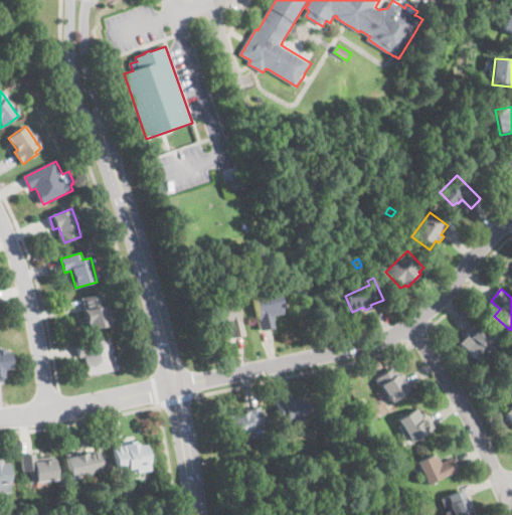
[(263,330),(261,330),(259,319),(260,319),(256,297),(280,292),(285,313),(285,314),(273,317),(276,327),(263,330)]
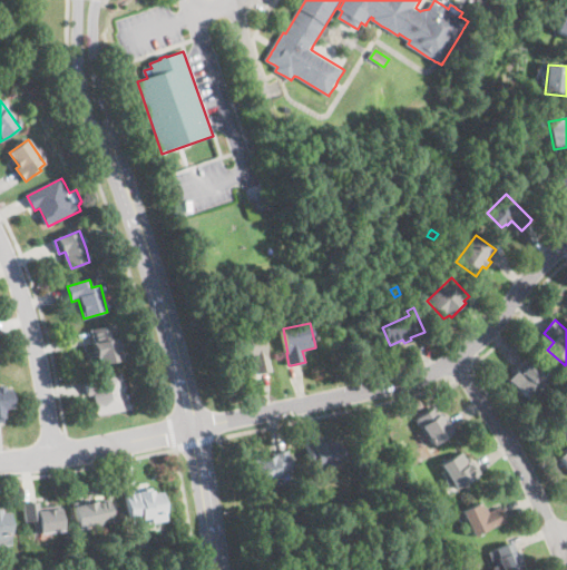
[(123,354),(123,359),(124,361),(101,365),(100,357),(98,357),(95,344),(95,343),(97,342),(95,330),(116,325),(123,354)]
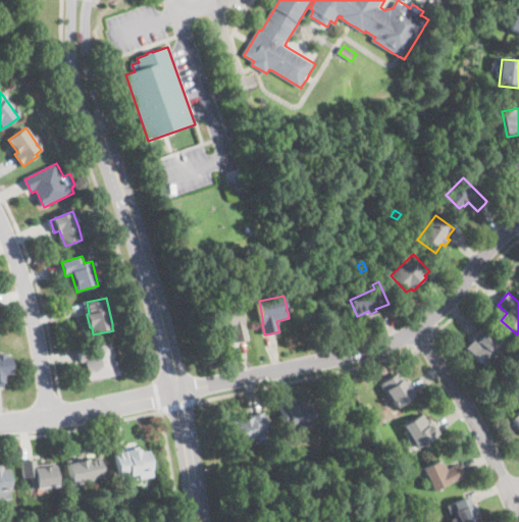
[(242,306),(248,338),(235,342),(232,330),(228,331),(227,329),(222,330),(218,314),(218,311),(242,306)]
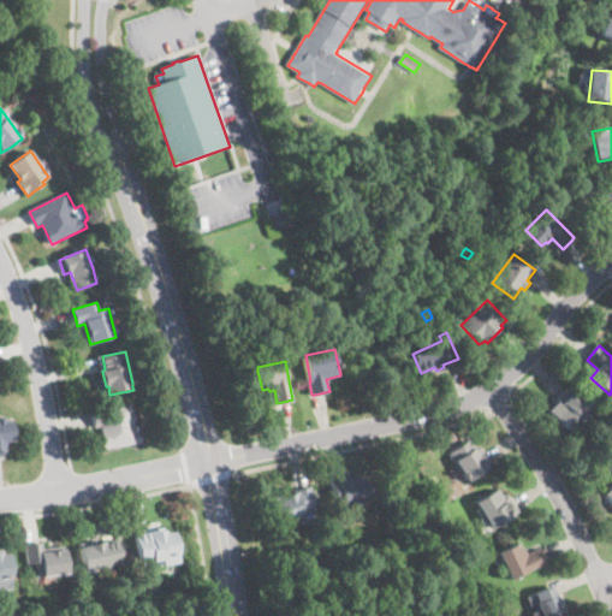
[(574,430),(571,432),(550,412),(560,401),(559,398),(569,386),(593,409),(574,430)]
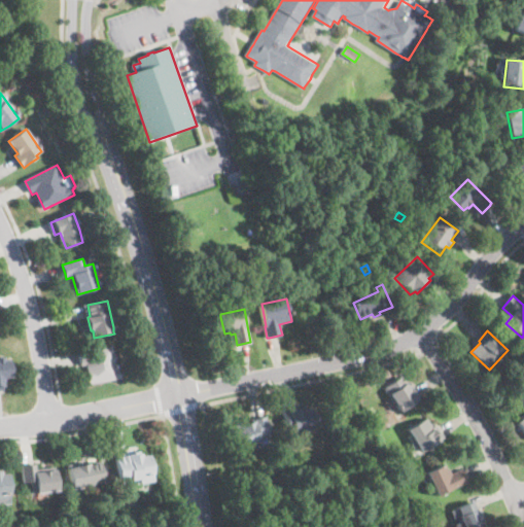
[(114,350),(115,353),(117,353),(119,369),(121,369),(123,379),(91,384),(88,365),(82,366),(80,353),(80,351),(113,345),(114,350)]
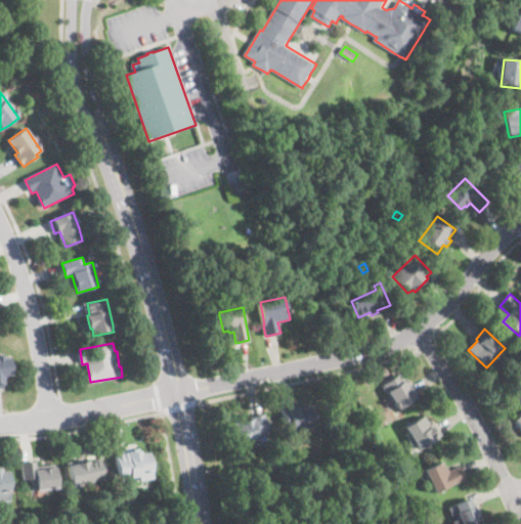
[(0,355),(5,355),(6,357),(13,356),(15,375),(6,376),(7,388),(0,388),(0,355)]
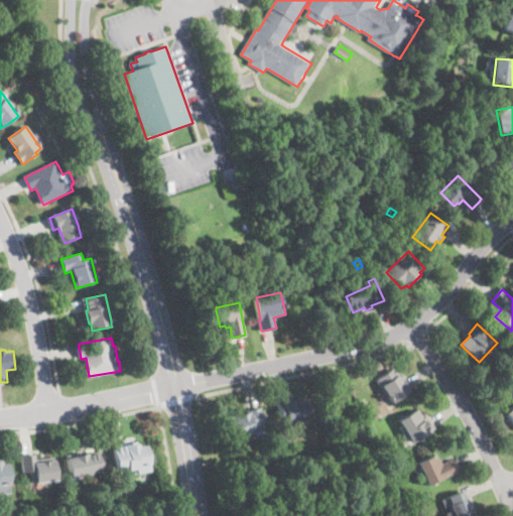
[(395,369),(399,375),(401,374),(405,380),(407,379),(414,390),(392,404),(377,379),(395,369)]
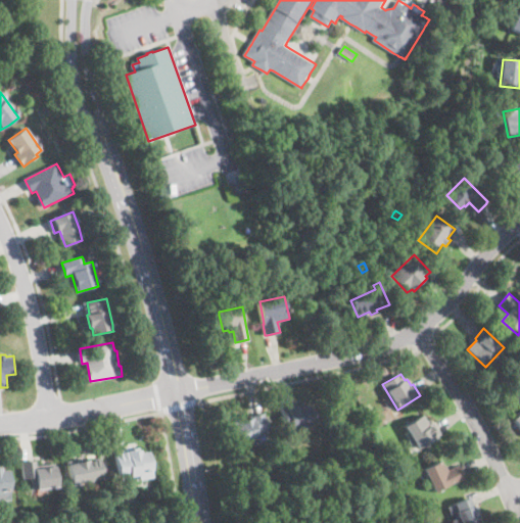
[(318,424),(304,427),(292,429),(292,426),(287,427),(283,407),(312,400),(313,400),(318,424)]
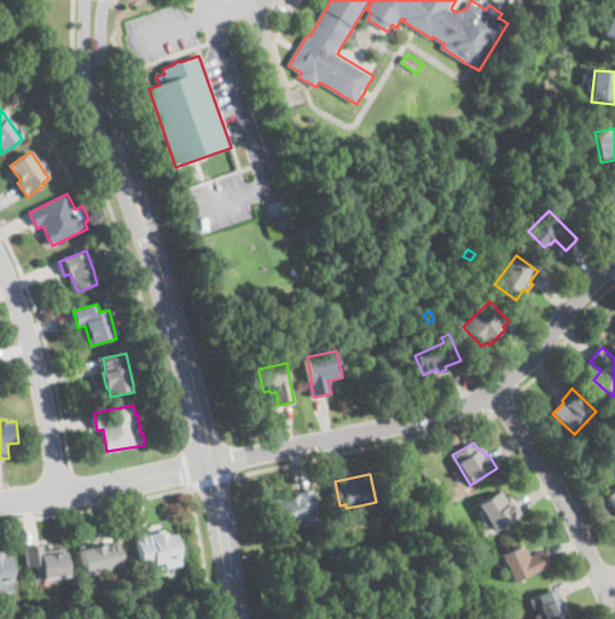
[(315,491),(319,512),(307,514),(311,527),(284,532),(278,499),(279,499),(279,497),(285,496),(285,498),(300,496),(300,492),(315,490),(315,491)]
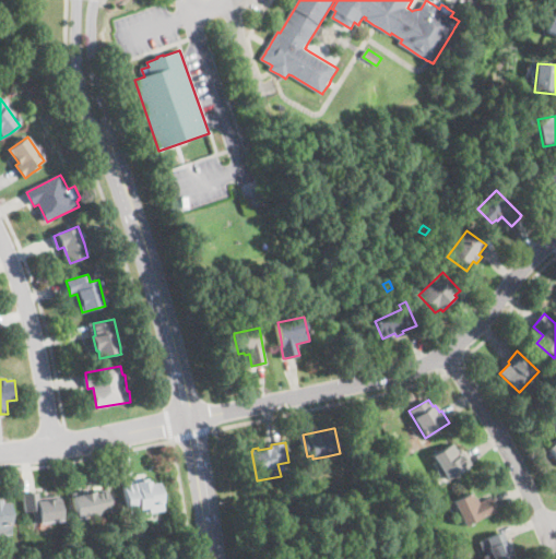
[(459,451),(462,450),(464,454),(466,453),(473,465),(448,479),(434,455),(454,443),(459,451)]
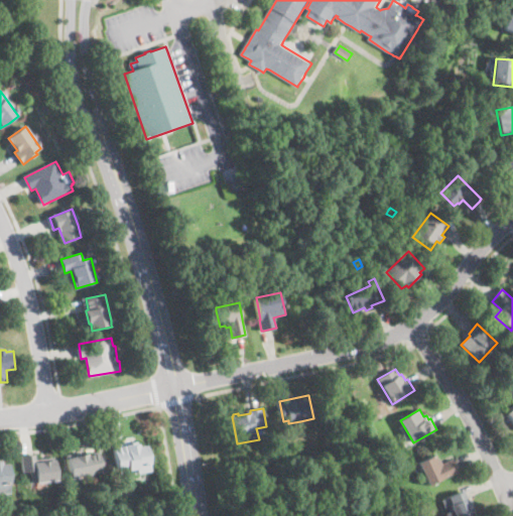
[(388,442),(383,445),(380,439),(385,436),(388,442)]
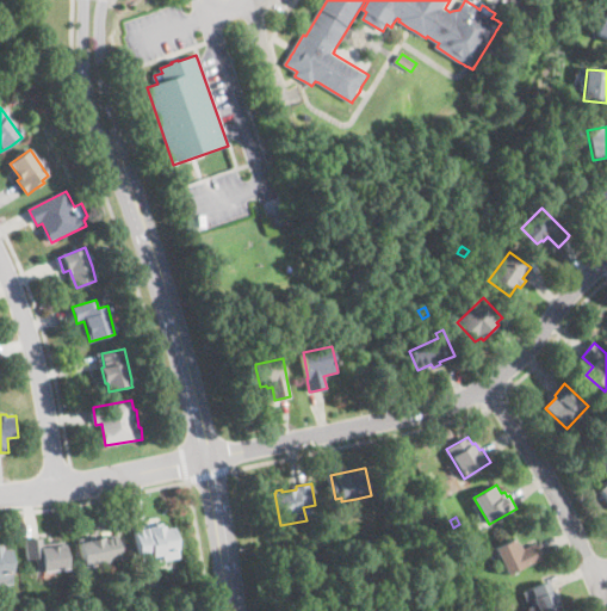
[(171,525),(172,528),(175,526),(179,549),(169,551),(169,554),(154,556),(153,551),(141,554),(140,548),(136,528),(171,522),(171,525)]
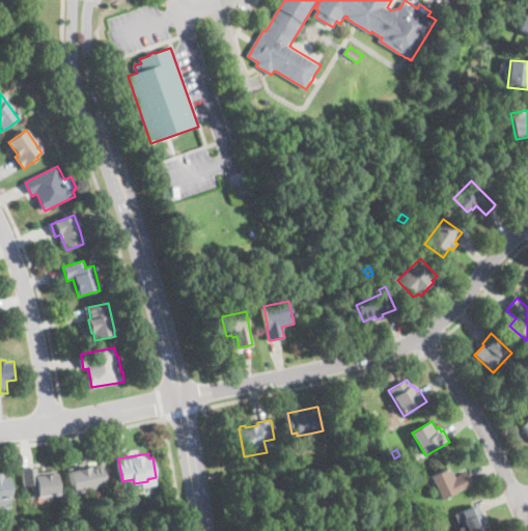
[(82,492),(75,493),(72,471),(74,470),(105,466),(108,486),(82,492)]
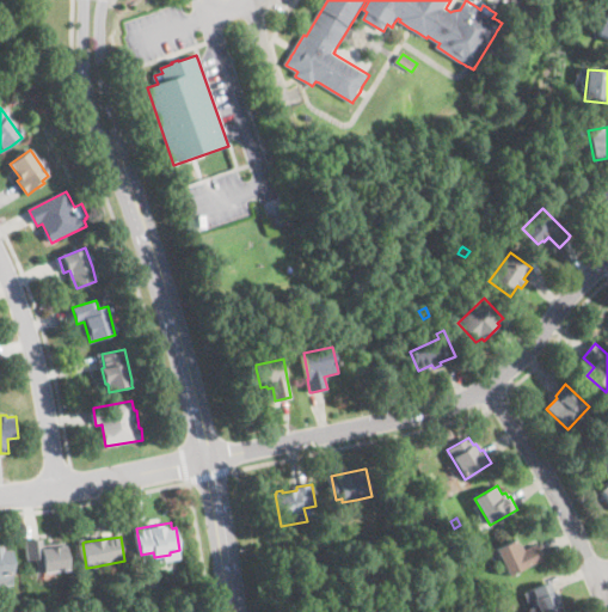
[(44,540),(45,545),(67,543),(69,569),(41,573),(40,560),(30,561),(28,540),(44,539),(44,540)]
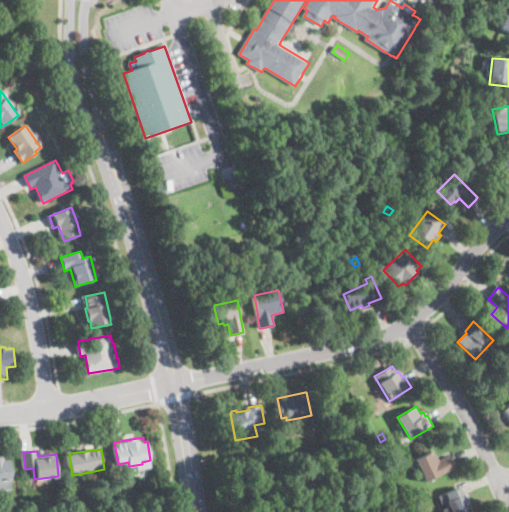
[(436,457),(437,458),(439,457),(440,460),(451,455),(457,468),(427,483),(416,459),(433,451),(436,457)]
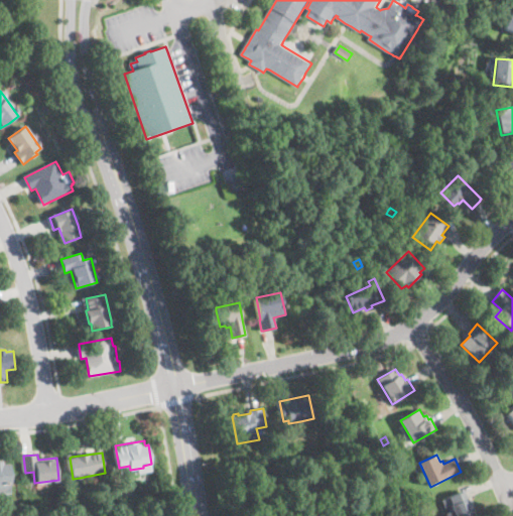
[(0,462),(3,462),(3,465),(11,465),(11,484),(1,484),(1,487),(0,487),(0,462)]
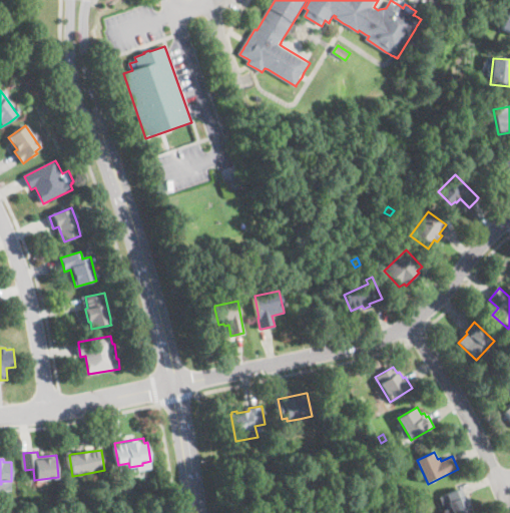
[(467,501),(469,500),(471,506),(469,507),(472,512),(452,512),(449,503),(444,505),(441,497),(447,495),(447,494),(462,488),(467,501)]
